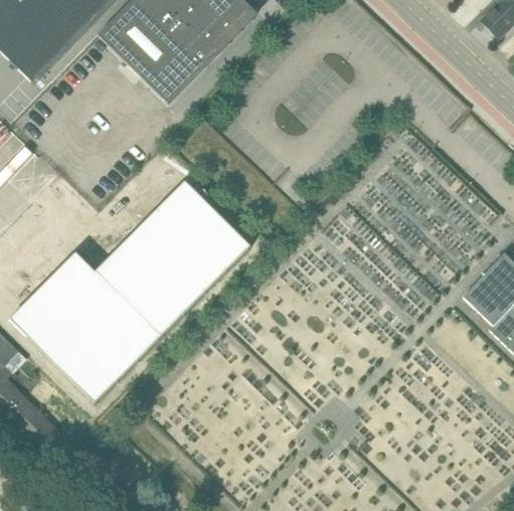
[(0,49),(33,82),(113,0),(0,0),(0,49)]
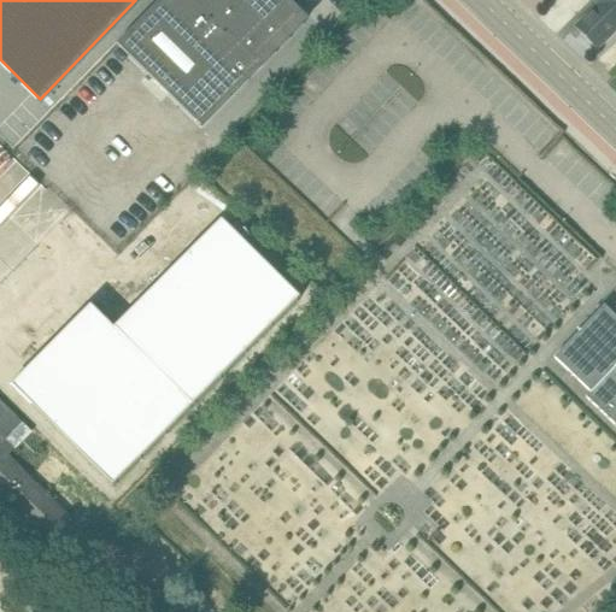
[(156,0),(117,41),(200,123),(260,60),(257,57),(299,13),(285,0),(156,0)]
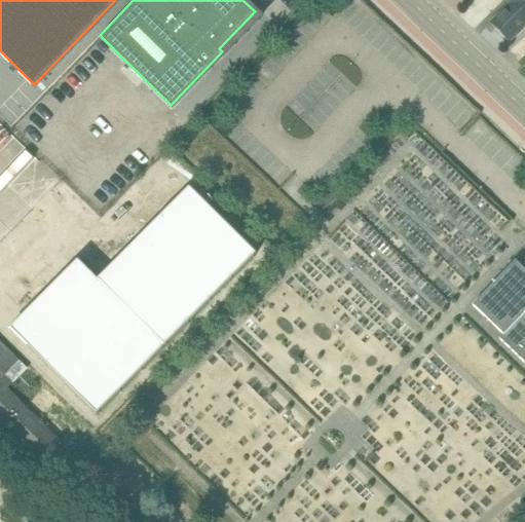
[(509,0),(489,20),(508,39),(524,22),(524,0),(509,0)]
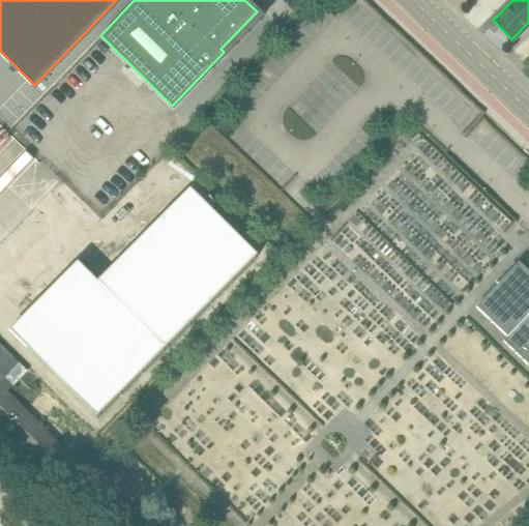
[(456,280),(515,217),(431,140),(406,166),(429,187),(418,198),(439,217),(425,232),(437,242),(427,253),(456,280)]
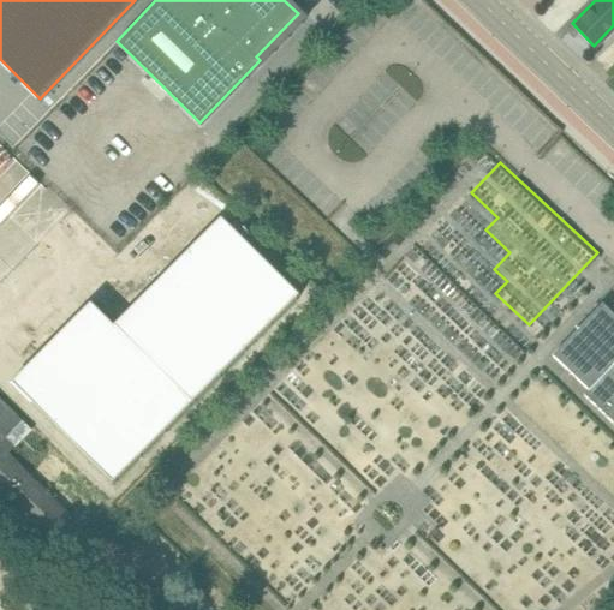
[(220,215),(113,323),(191,401),(298,292),(220,215)]
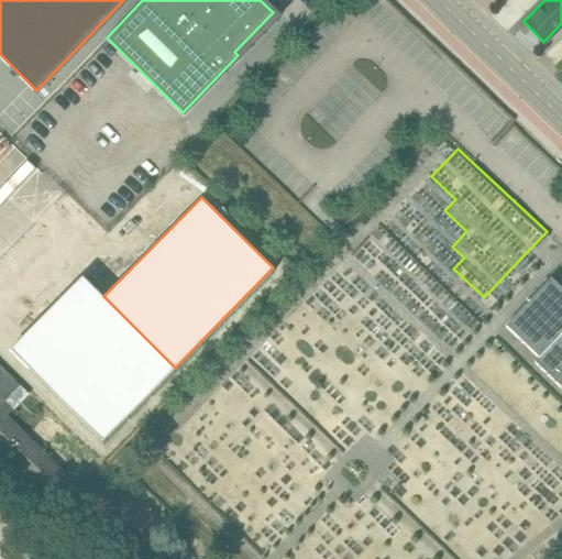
[(83,275),(10,349),(102,440),(175,368),(103,296),(83,275)]
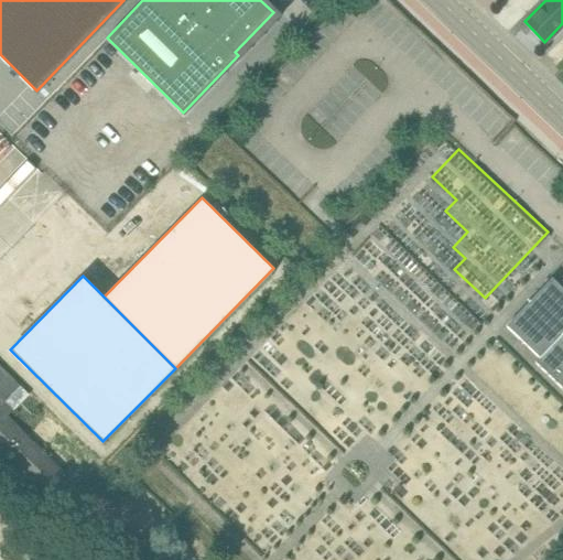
[(552,276),(537,291),(506,323),(539,354),(534,358),(562,385),(562,277),(559,282),(552,276)]
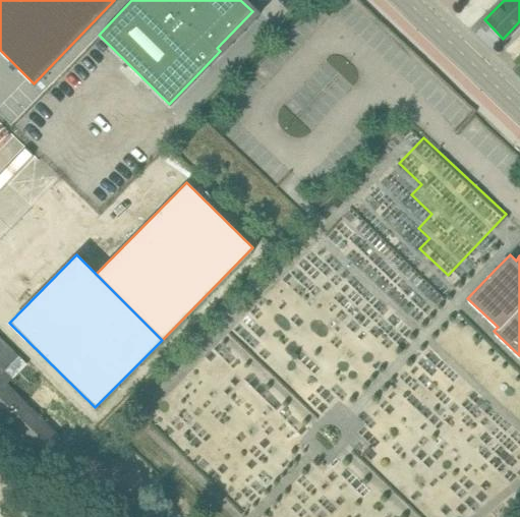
[(0,415),(16,432),(40,407),(4,372),(20,356),(0,336),(0,415)]
